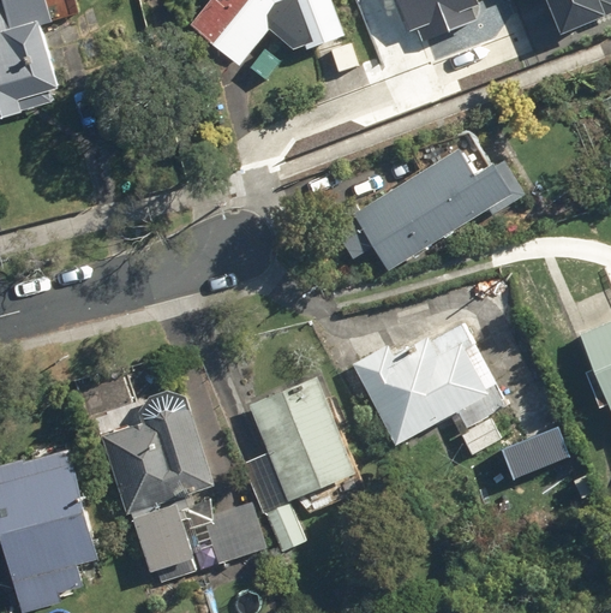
[(60,88),(43,23),(54,21),(48,0),(5,0),(0,1),(0,117),(22,112),(21,108),(52,100),(49,90),(60,88)]
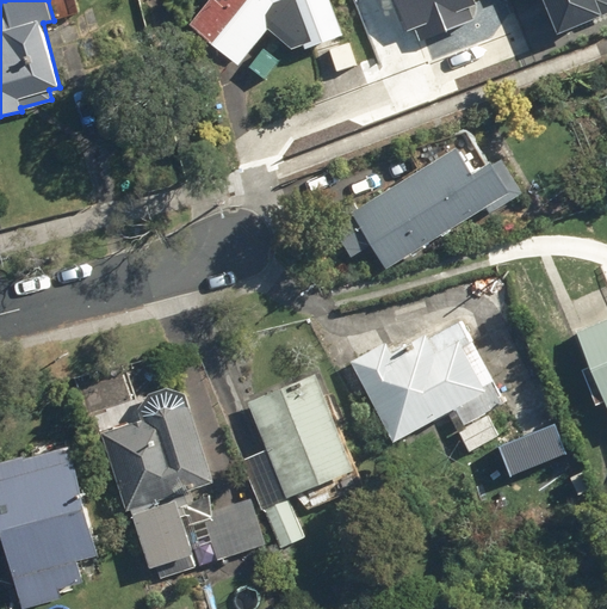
[(206,0),(190,23),(240,63),(283,8),(308,0),(206,0)]
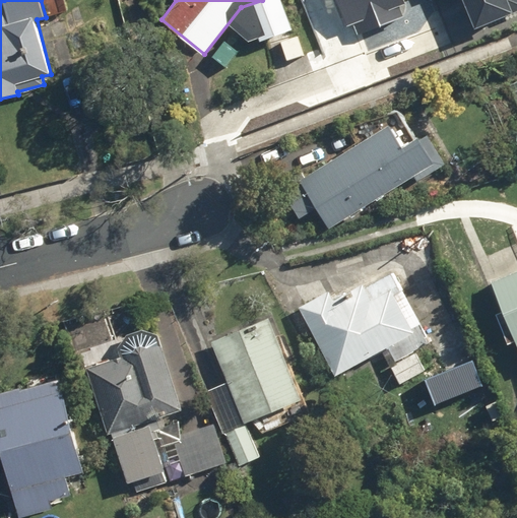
[(336,0),(345,25),(351,23),(356,35),(404,16),(400,5),(406,2),(405,0),(336,0)]
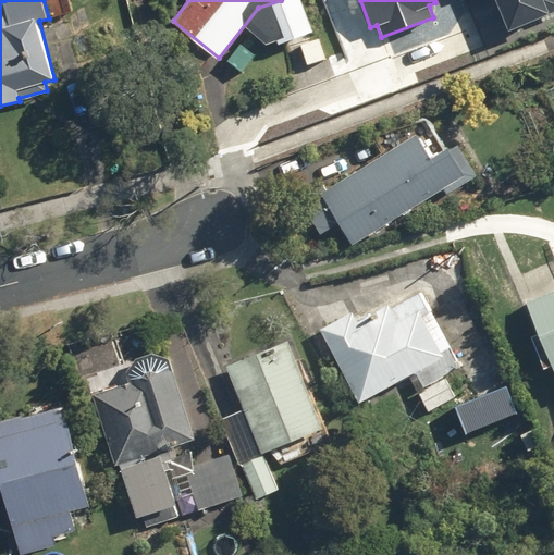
[(476,0),(482,15),(521,0),(476,0)]
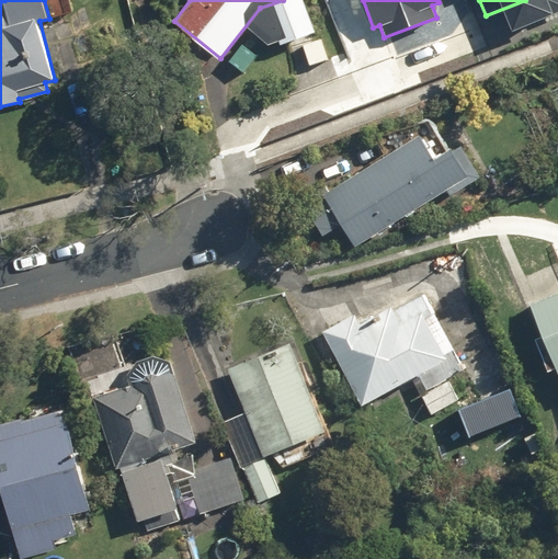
[(436,157),(422,134),(329,191),(325,183),(300,198),(322,235),(340,224),(354,247),(446,191),(448,195),(479,177),(460,145),(452,150),(451,148),(436,157)]
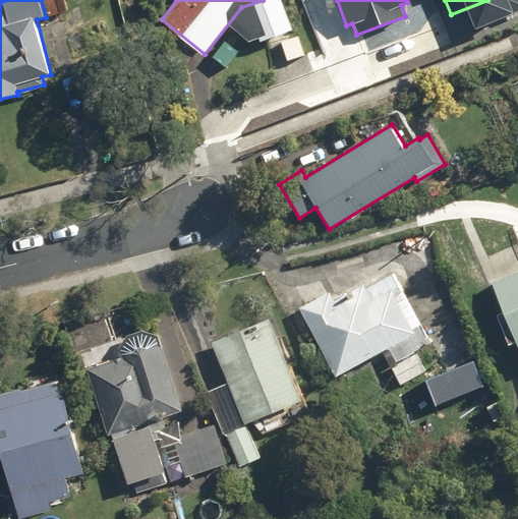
[(517,268),(490,281),(517,346),(517,268)]
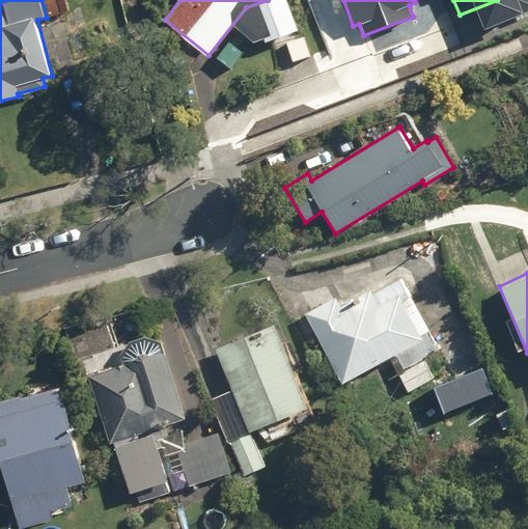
[(334,298),(306,312),(343,383),(390,359),(408,392),(434,379),(423,358),(438,351),(400,278),(371,293),(370,290),(339,306),(334,298)]
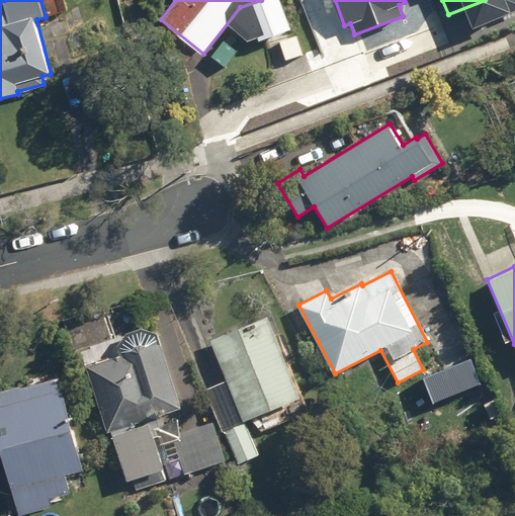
[(228,377),(203,389),(238,465),(261,455),(245,422),(251,419),(258,432),(308,410),(265,317),(211,341),(228,377)]
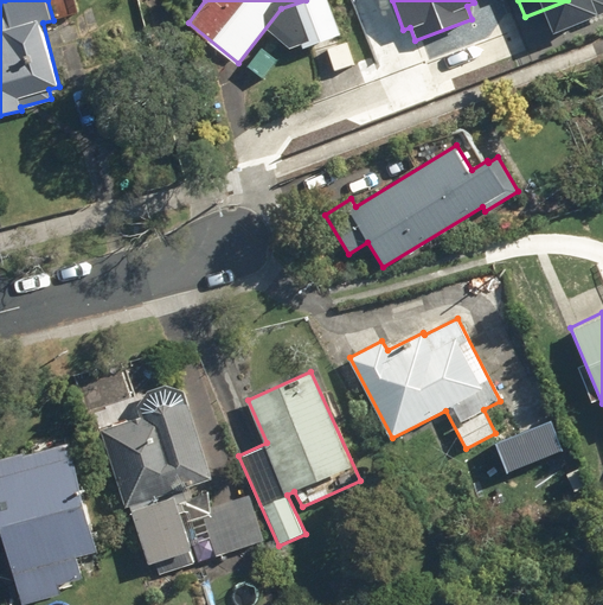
[(188,399),(100,424),(123,508),(130,505),(146,561),(152,560),(156,575),(194,565),(188,542),(211,535),(217,554),(262,541),(249,495),(211,505),(205,484),(212,482),(188,399)]
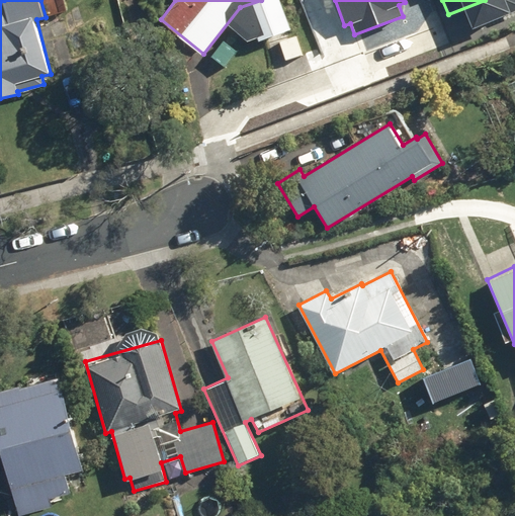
[(418,377),(428,402),(478,382),(467,358),(418,377)]
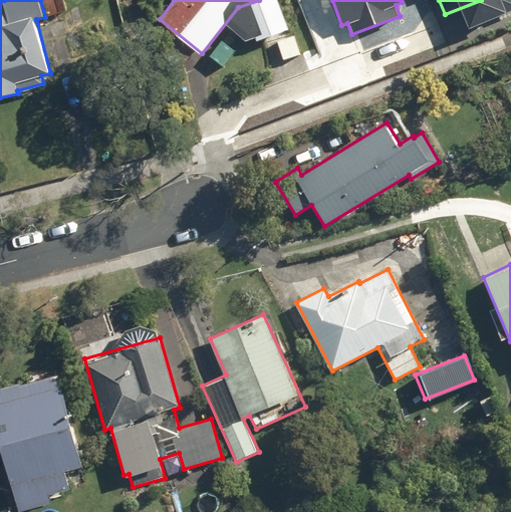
[(0,448),(2,448),(18,511),(21,511),(49,505),(47,496),(66,491),(62,474),(85,468),(60,372),(0,388),(0,448)]
